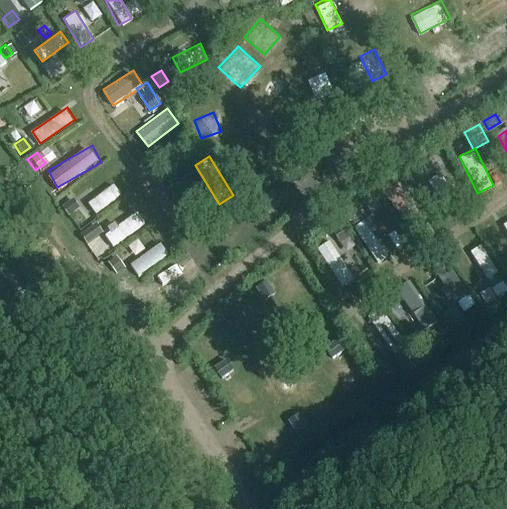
[(423,157),(412,164),(420,175),(430,168),(423,157)]
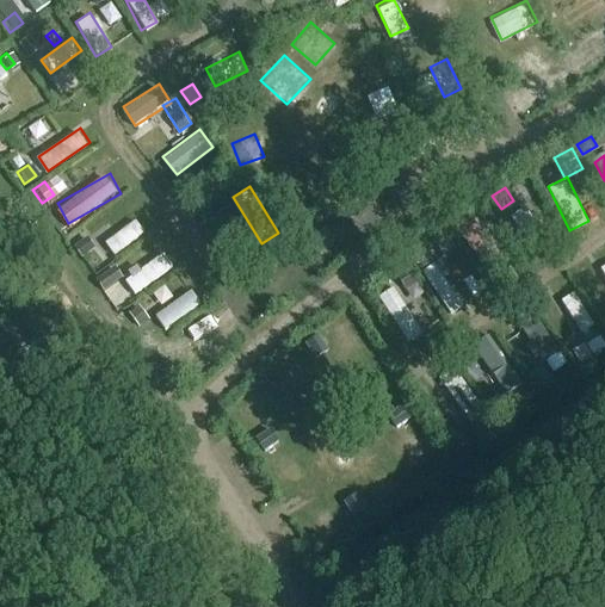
[(525,243),(543,234),(529,204),(511,214),(525,243)]
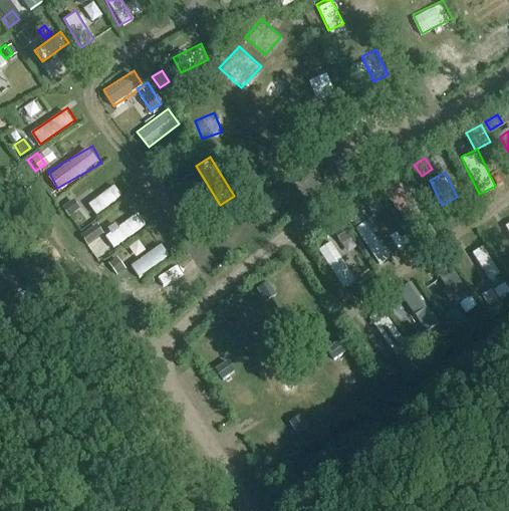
[(95,215),(122,194),(114,183),(87,204),(95,215)]
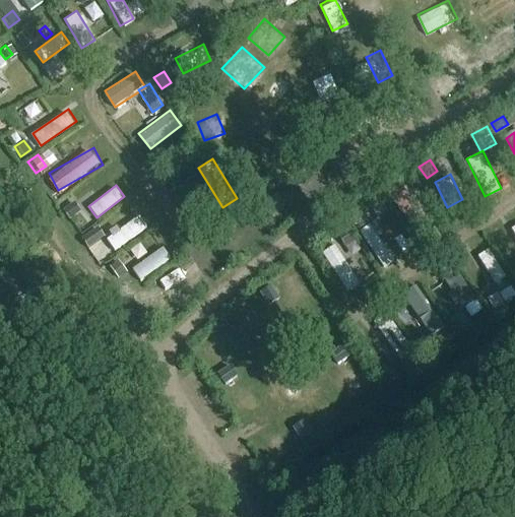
[(392,185),(382,192),(388,202),(398,195),(392,185)]
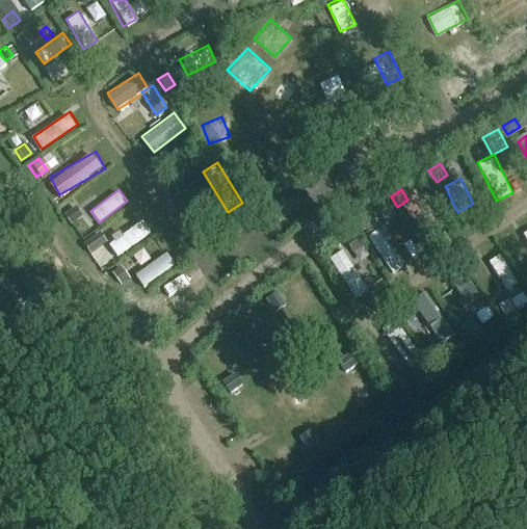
[(243,205),(233,212),(241,225),(252,217),(243,205)]
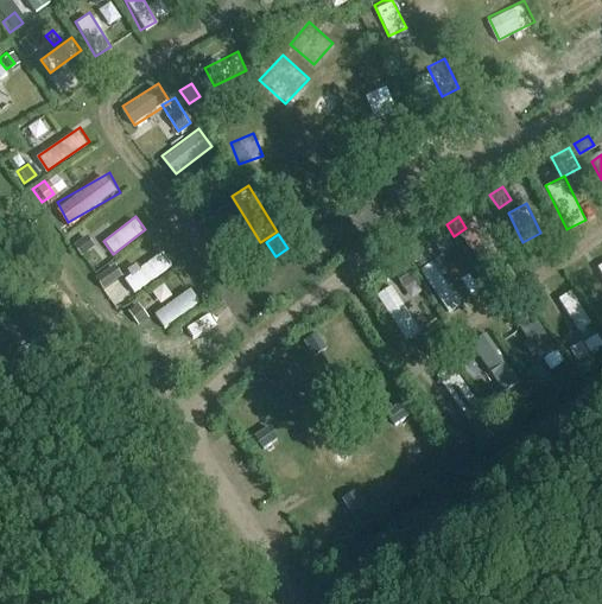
[(81,235),(68,245),(76,255),(89,246),(81,235)]
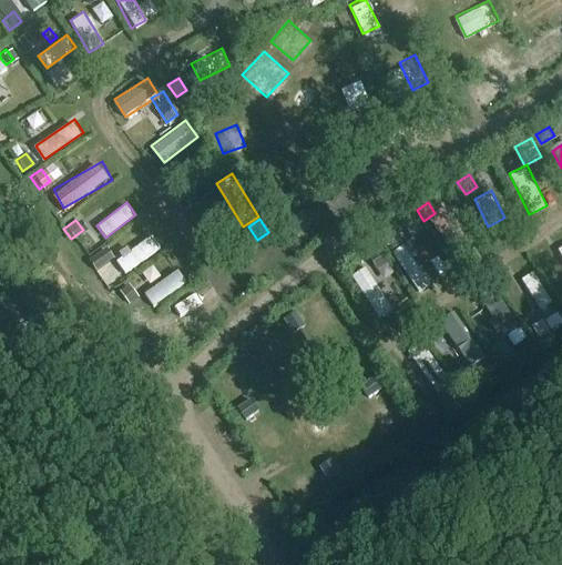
[(151,234),(116,260),(125,272),(160,246),(151,234)]
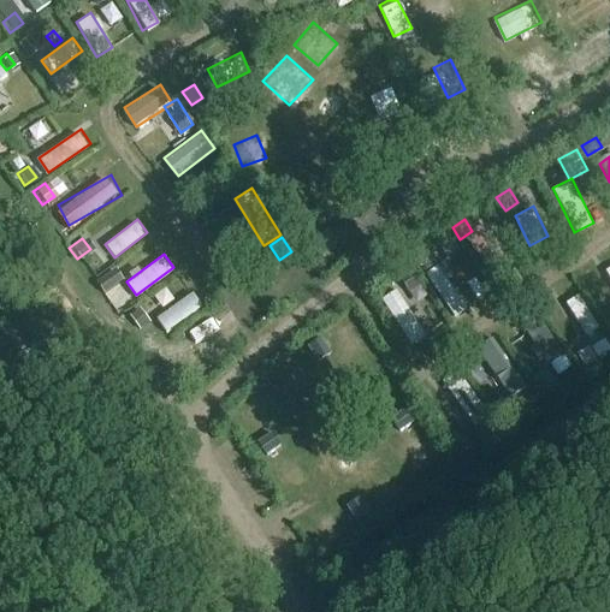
[(426,254),(415,261),(420,271),(432,263),(426,254)]
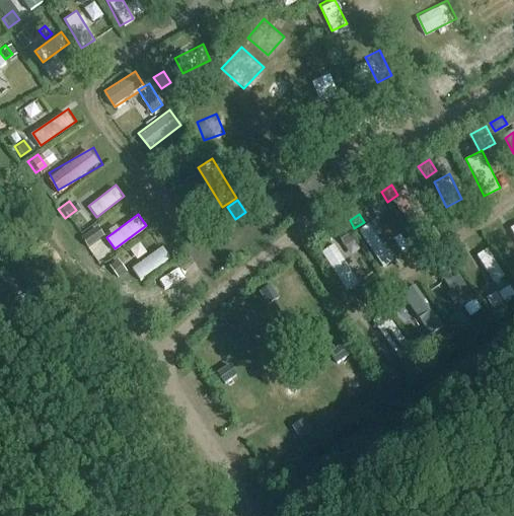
[(381,266),(393,260),(372,220),(360,227),(381,266)]
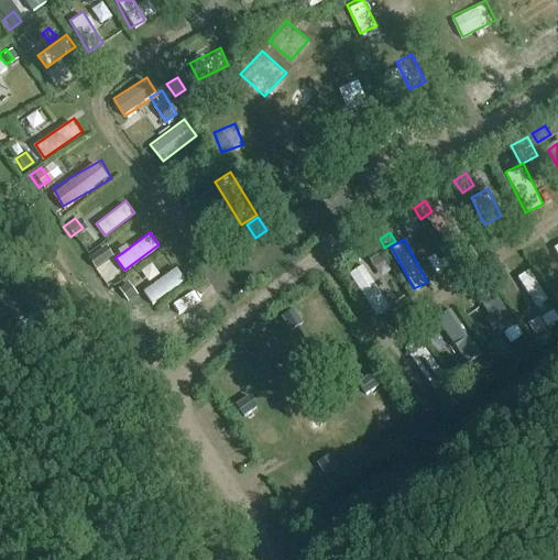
[(368,266),(380,259),(372,246),(360,255),(368,266)]
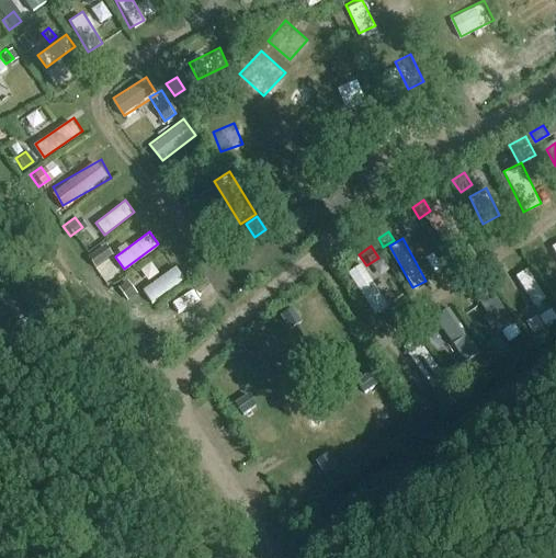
[(94,249),(83,257),(91,268),(102,260),(94,249)]
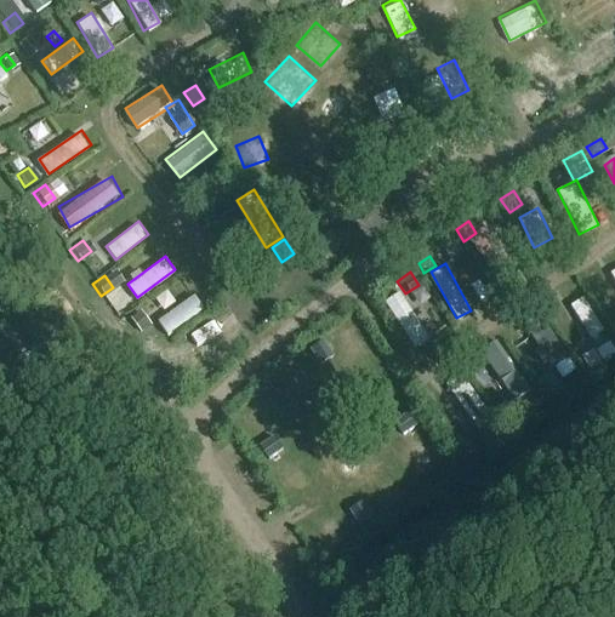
[(389,286),(380,292),(387,303),(396,298),(389,286)]
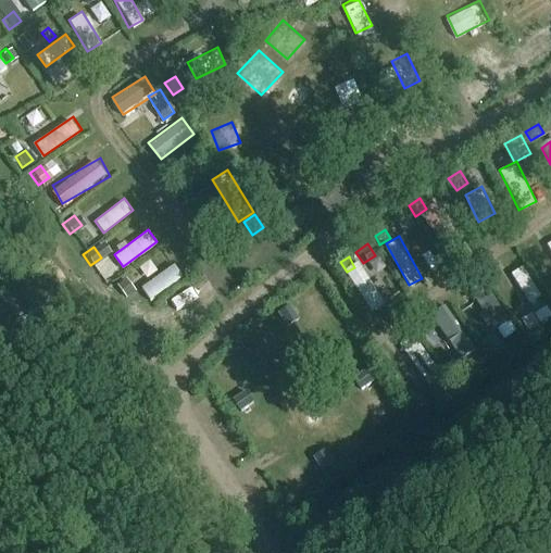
[(178,264),(139,281),(147,298),(185,279),(178,264)]
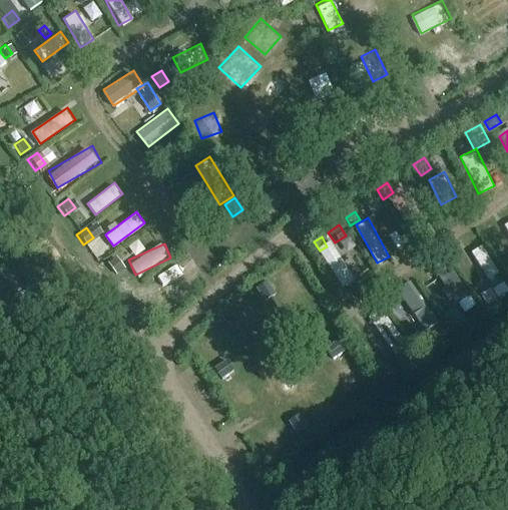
[(486,243),(473,248),(484,279),(498,274),(486,243)]
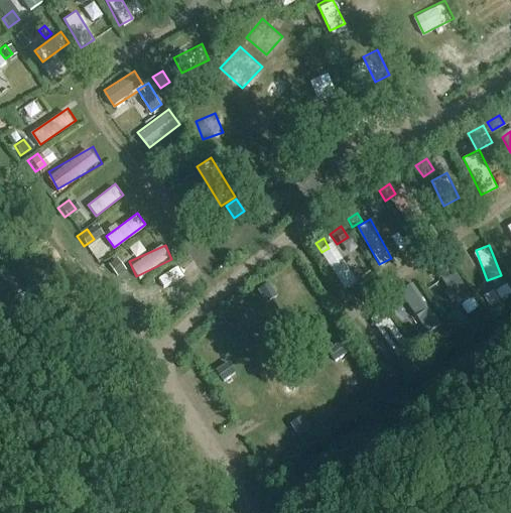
[(342,286),(356,278),(339,252),(325,261),(342,286)]
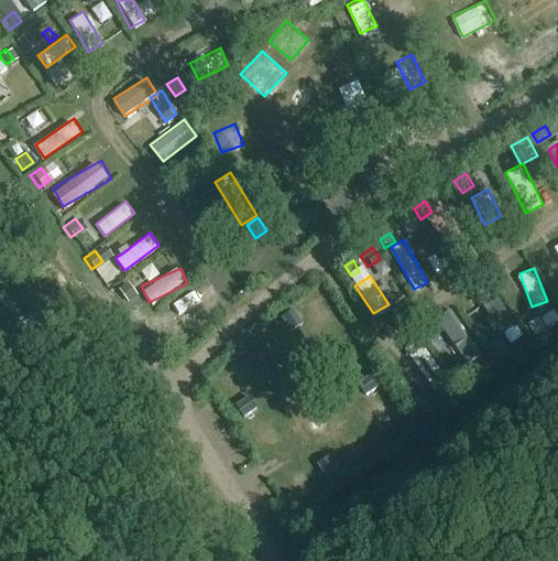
[(183,320),(205,306),(194,288),(171,301),(183,320)]
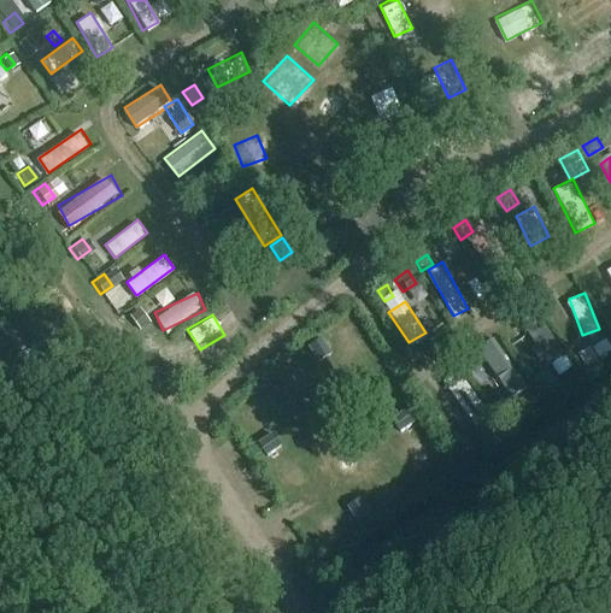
[(550,363),(562,357),(541,317),(529,323),(550,363)]
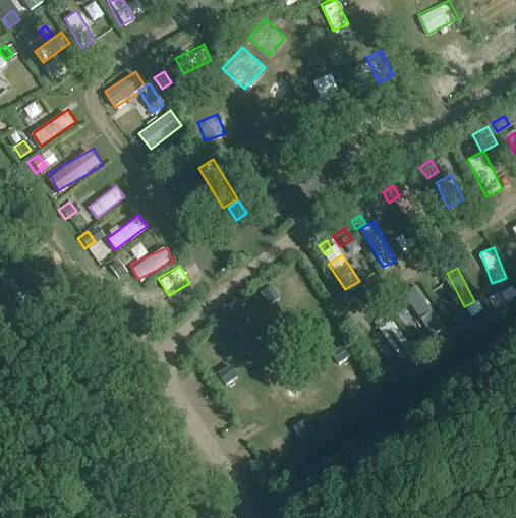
[(504,280),(496,284),(501,294),(510,289),(504,280)]
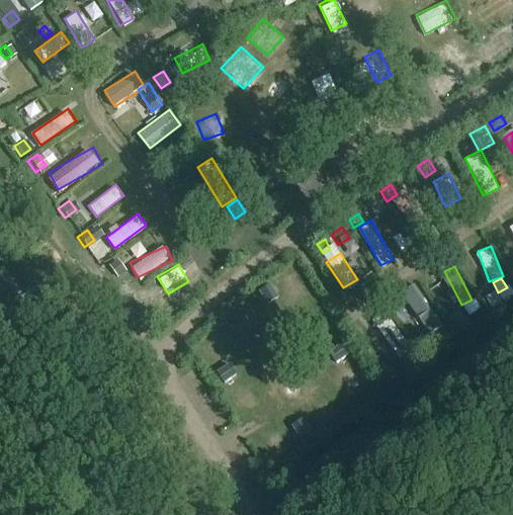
[(416,282),(402,290),(428,334),(442,326),(416,282)]
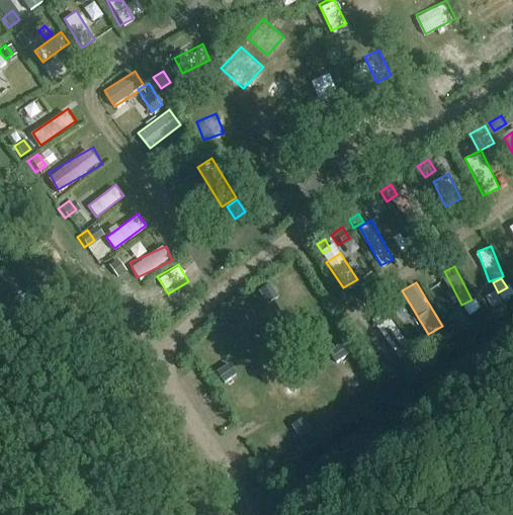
[(266,283),(255,290),(263,304),(274,296),(266,283)]
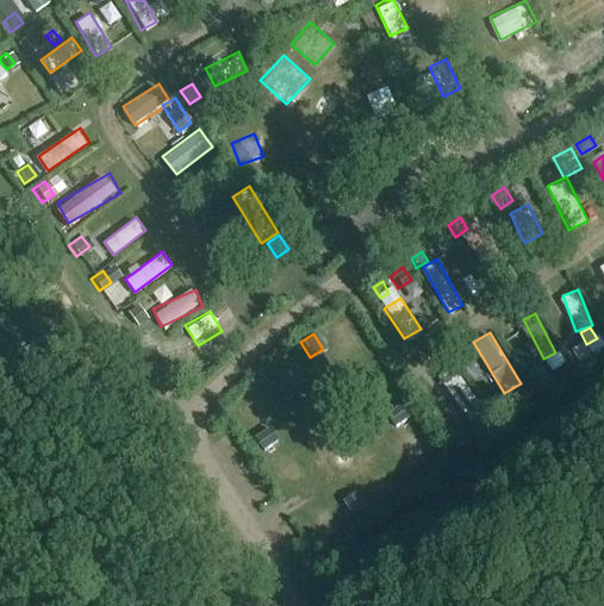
[(467,423),(485,412),(456,363),(439,375),(467,423)]
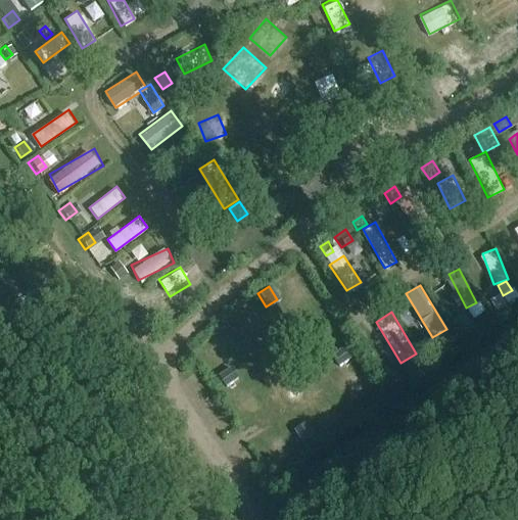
[(448,330),(436,337),(441,347),(454,340),(448,330)]
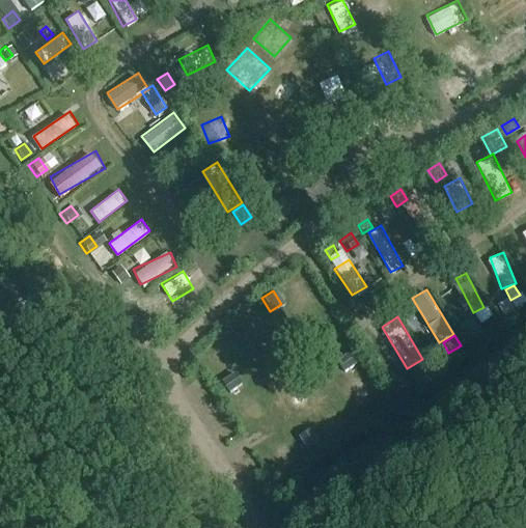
[(345,352),(333,361),(340,371),(354,363),(345,352)]
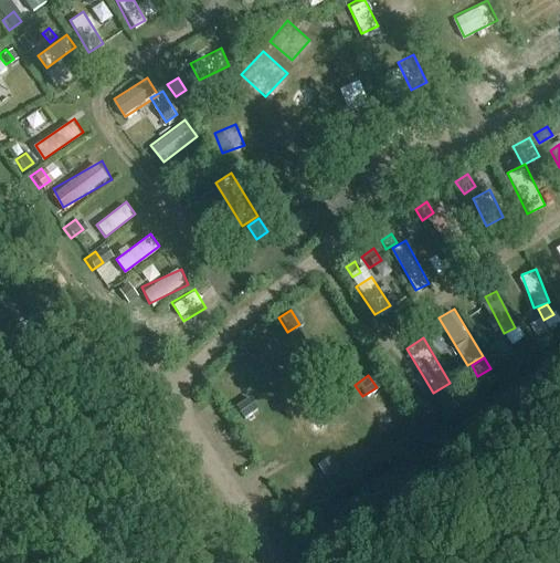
[(245,397),(233,406),(241,418),(254,409),(245,397)]
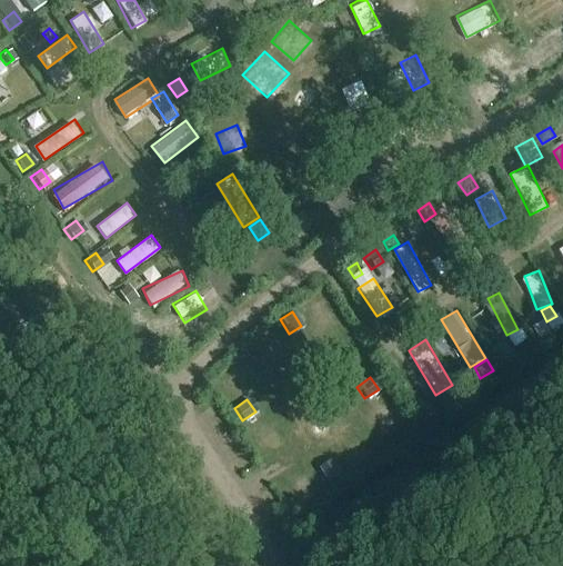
[(328,460),(315,468),(324,482),(337,473),(328,460)]
